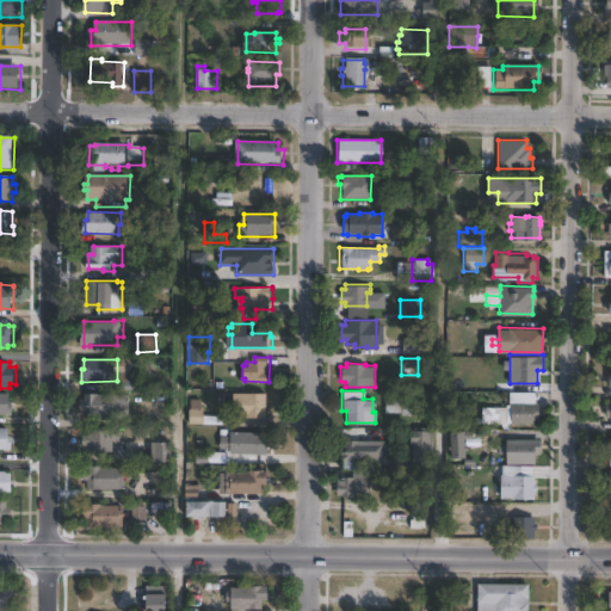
[(539,402),(539,417),(534,417),(534,421),(505,421),(506,403),(508,403),(508,392),(534,392),(534,402),(539,402)]
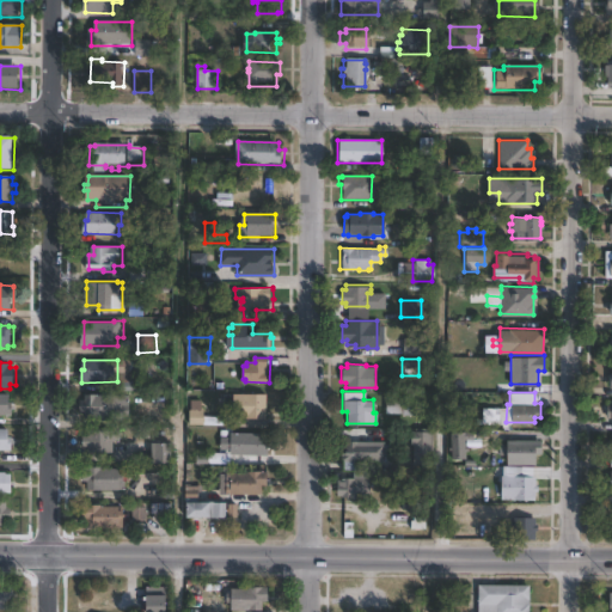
[(0,393),(12,395),(11,402),(14,402),(14,415),(10,415),(10,416),(7,416),(7,415),(0,415),(0,393)]
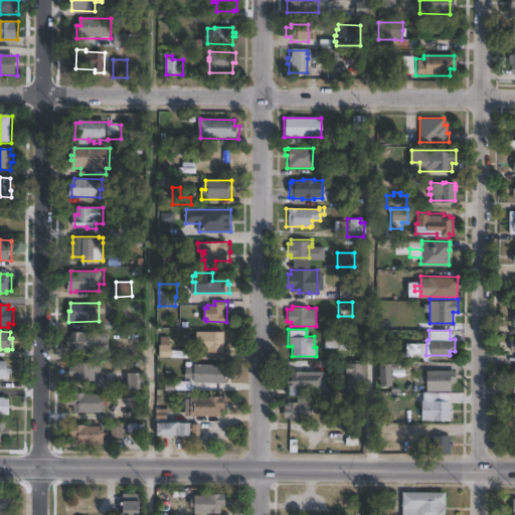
[(226,331),(226,348),(228,348),(228,352),(198,352),(198,331),(226,331)]
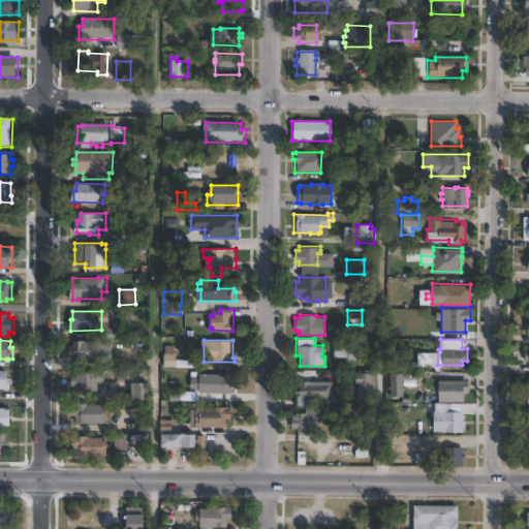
[(116,341),(116,364),(101,364),(90,364),(90,363),(88,363),(88,361),(74,361),(74,356),(70,356),(70,345),(74,345),(74,341),(100,341),(116,341)]
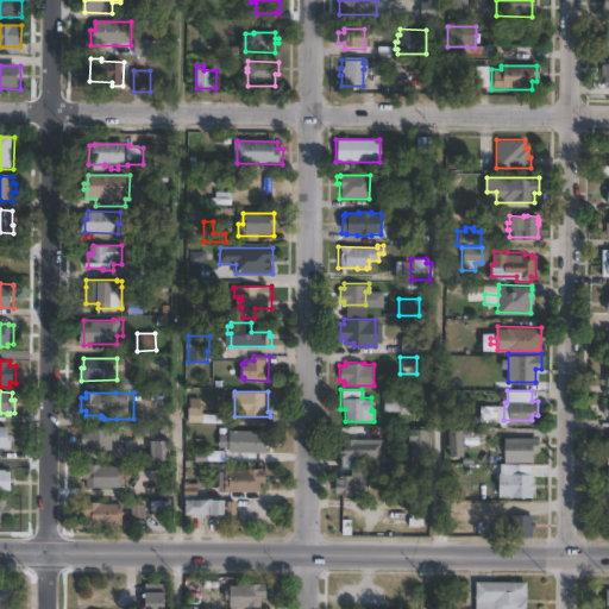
[(419,394),(418,414),(400,414),(400,412),(383,412),(383,394),(400,395),(400,394),(419,394)]
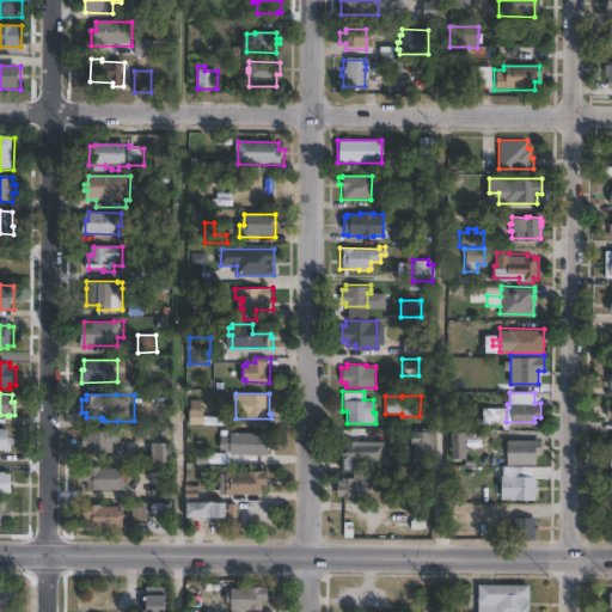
[(203,401),(203,410),(207,410),(207,416),(230,417),(230,426),(191,424),(191,410),(194,410),(194,401),(203,401)]
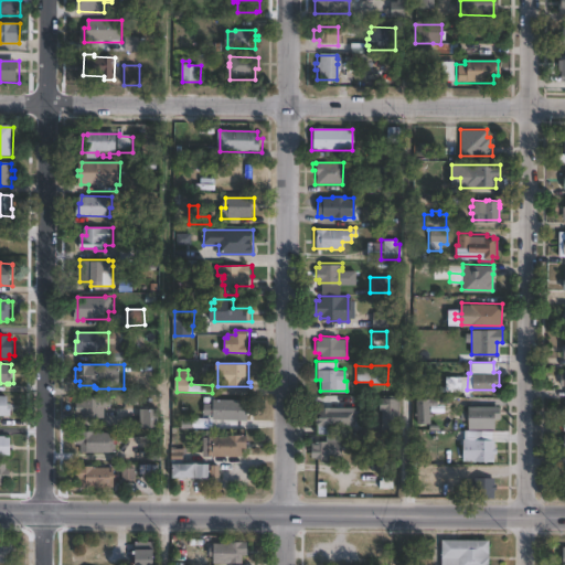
[(459,383),(459,394),(435,394),(435,387),(443,388),(444,388),(445,377),(456,377),(455,383),(459,383)]
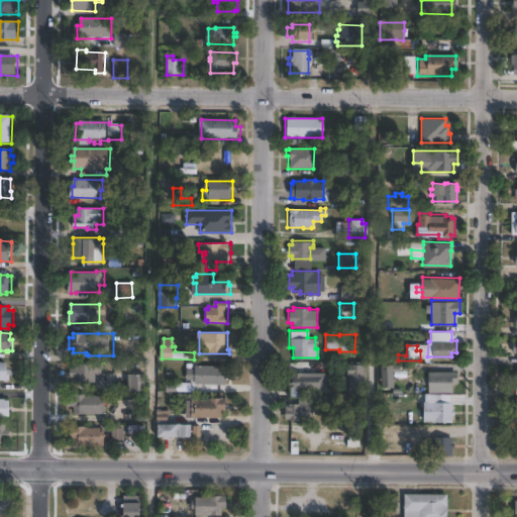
[(0,362),(9,362),(9,370),(12,370),(12,380),(0,380),(0,362)]
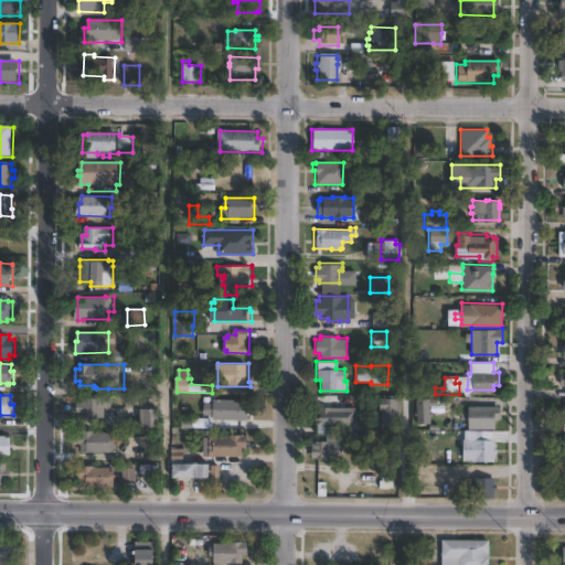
[(107,407),(107,417),(105,417),(105,420),(91,419),(91,417),(83,417),(83,413),(77,412),(77,403),(84,403),(84,396),(114,397),(114,407),(107,407)]
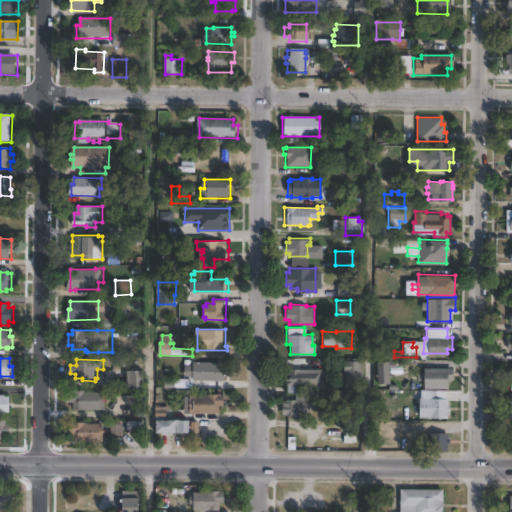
[(388,368),(389,384),(377,385),(376,377),(374,377),(374,375),(376,375),(375,362),(396,361),(396,368),(388,368)]
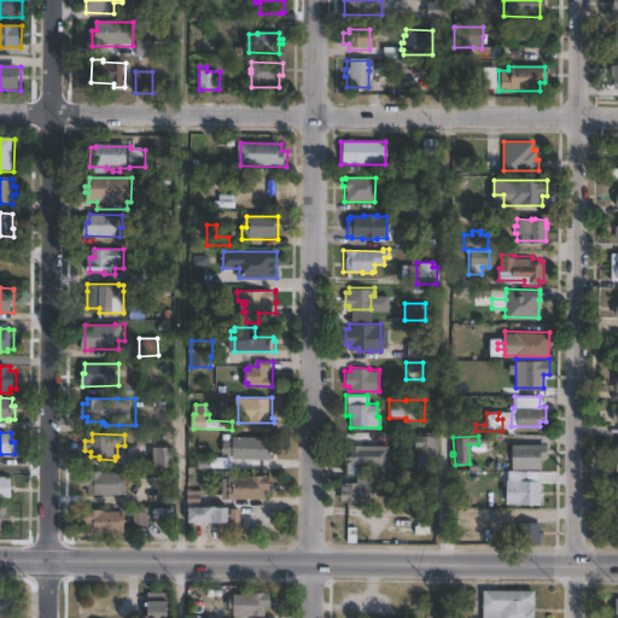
[(274,448),(274,460),(235,459),(235,437),(272,438),(272,448),(274,448)]
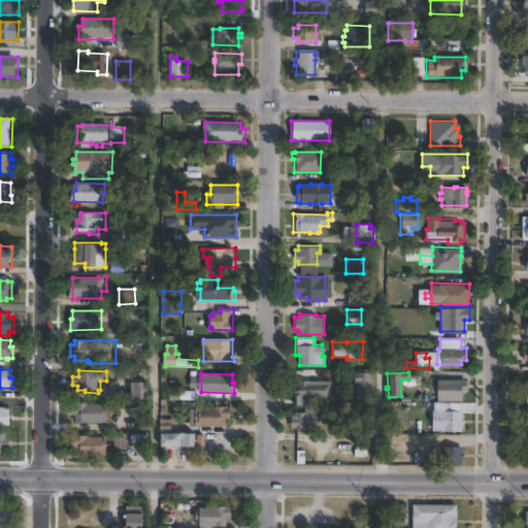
[(369,373),(368,391),(357,391),(357,384),(353,384),(353,373),(369,373)]
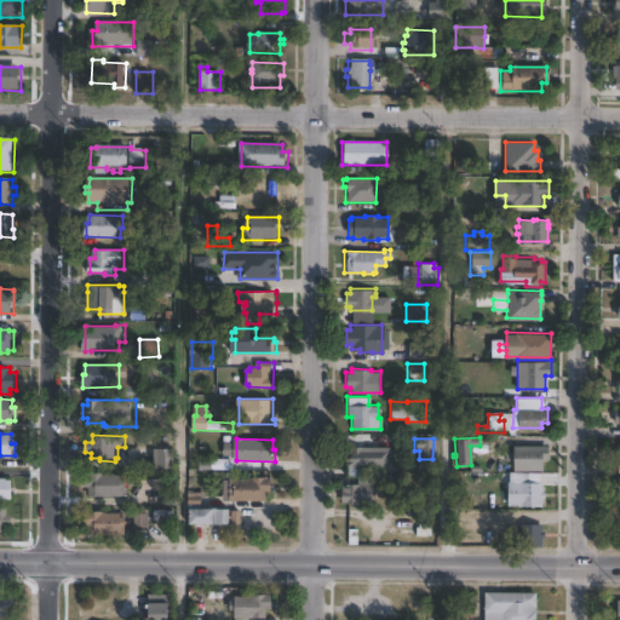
[(545,458),(545,470),(515,469),(515,460),(505,459),(505,445),(547,445),(547,458),(545,458)]
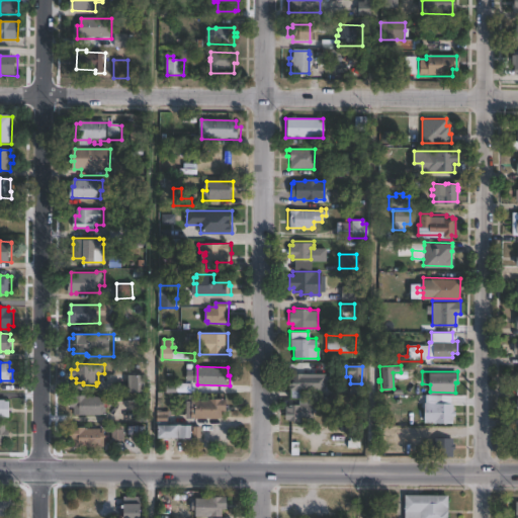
[(148,391),(132,392),(132,374),(148,374),(148,391)]
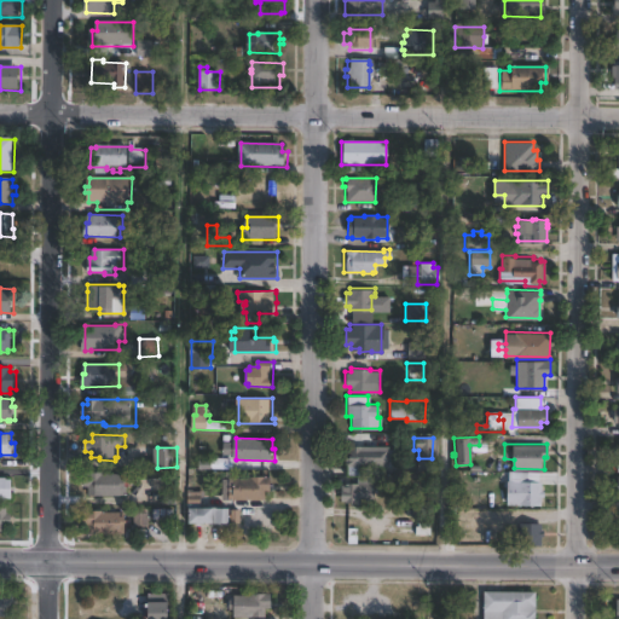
[(387,466),(346,464),(346,447),(387,447),(387,466)]
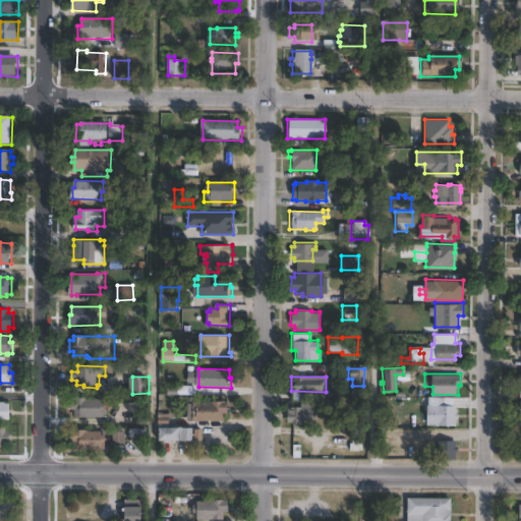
[(89,397),(89,399),(104,399),(104,402),(107,402),(107,411),(104,411),(104,417),(76,417),(76,410),(72,410),(72,397),(89,397)]
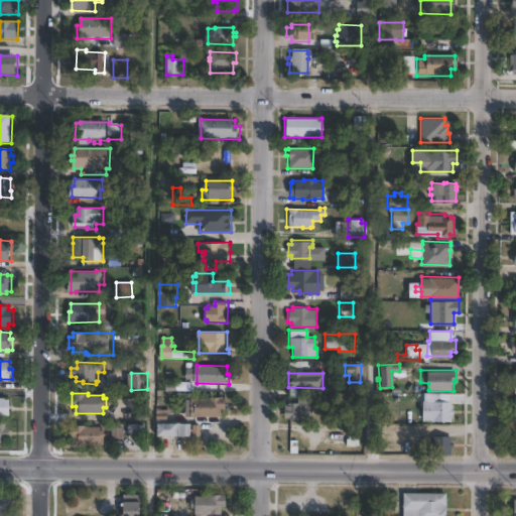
[(229,397),(228,414),(225,414),(225,416),(199,416),(199,411),(194,411),(194,402),(197,402),(197,398),(213,398),(213,397),(229,397)]
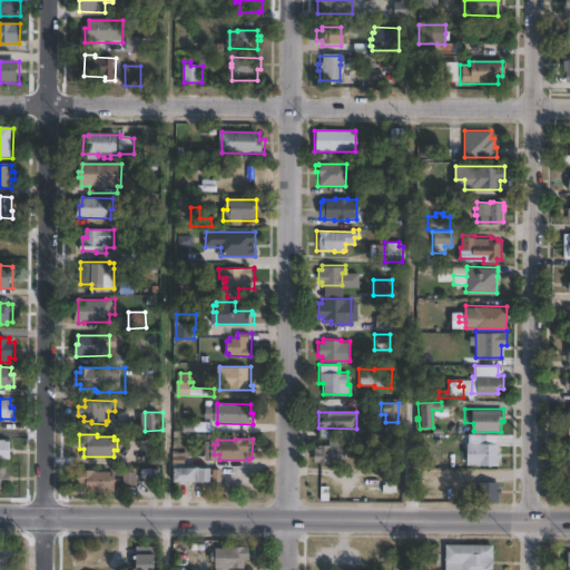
[(0,440),(9,440),(9,441),(13,441),(13,459),(8,459),(8,460),(0,460),(0,440)]
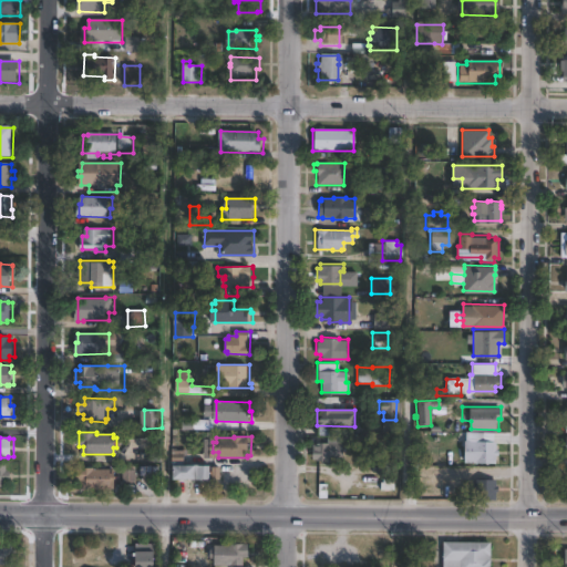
[(498,447),(498,454),(495,454),(495,462),(475,462),(474,464),(468,464),(468,462),(464,461),(464,439),(495,440),(495,447),(498,447)]
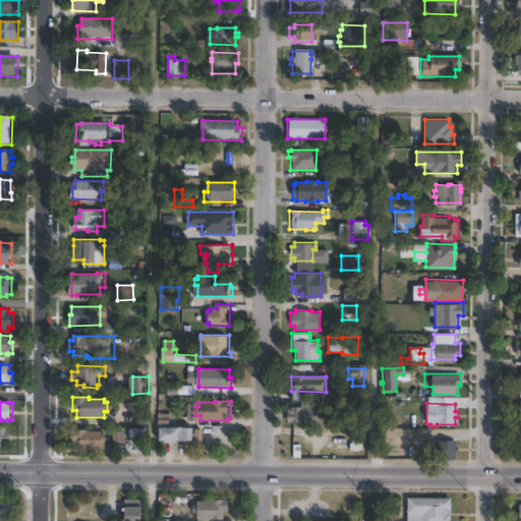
[(137,423),(124,423),(124,406),(137,407),(137,423)]
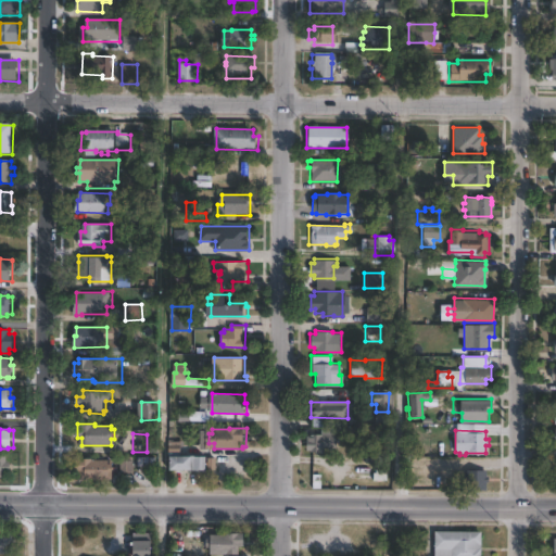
[(335,433),(335,453),(306,452),(306,450),(303,449),(303,433),(335,433)]
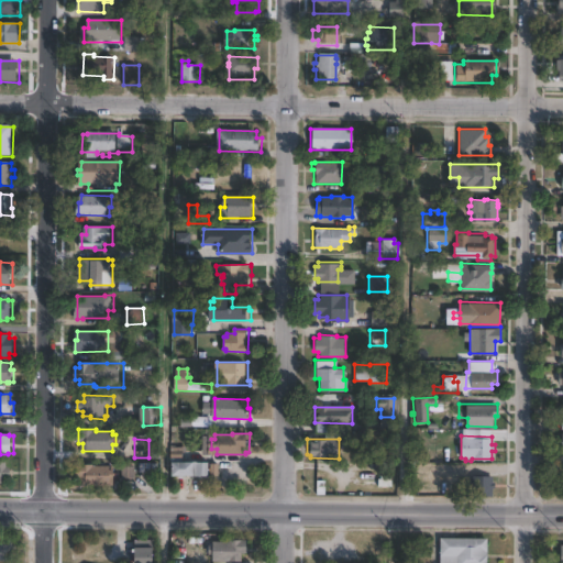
[(12,467),(12,477),(8,477),(8,483),(0,483),(0,461),(9,461),(9,467),(12,467)]
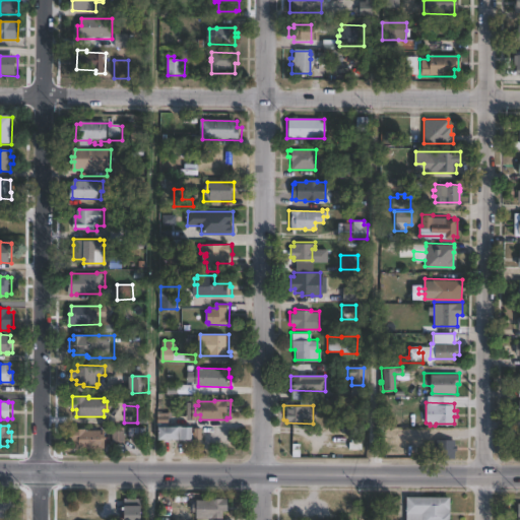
[(197,427),(197,428),(204,428),(204,439),(161,440),(161,427),(197,427)]
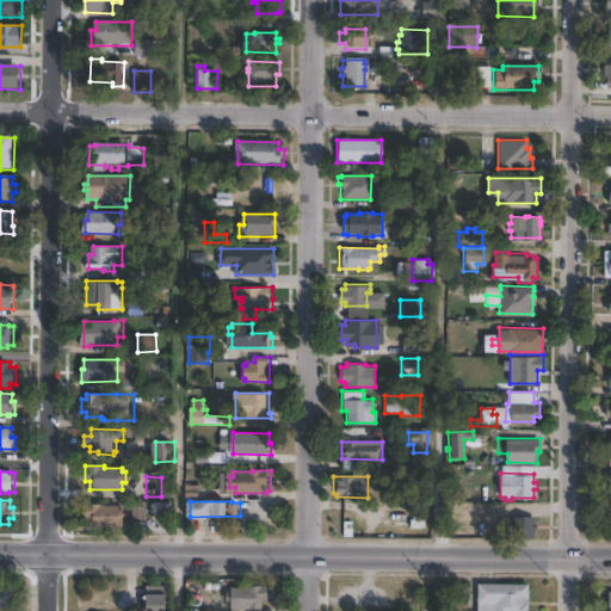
[(104,504),(104,505),(122,505),(122,510),(127,510),(127,518),(124,518),(124,526),(90,526),(90,518),(85,518),(85,504),(104,504)]
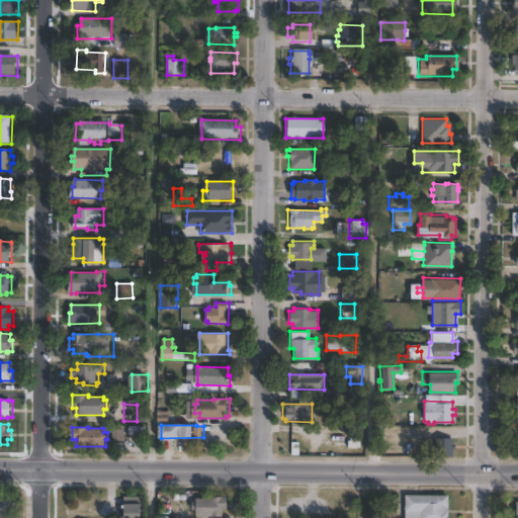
[(454,442),(454,448),(452,448),(452,455),(433,454),(433,436),(452,437),(452,442),(454,442)]
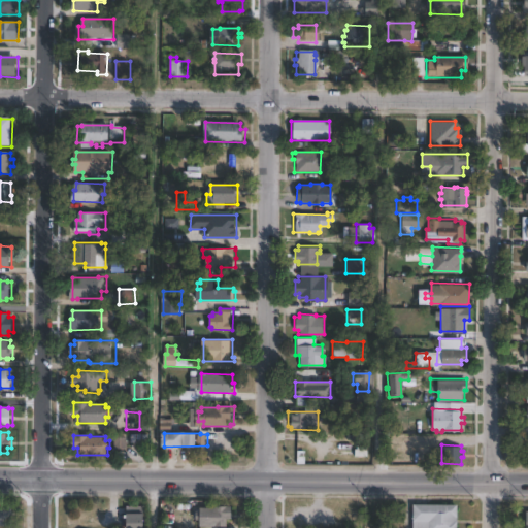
[(456,504),(456,527),(400,527),(400,520),(411,520),(411,504),(456,504)]
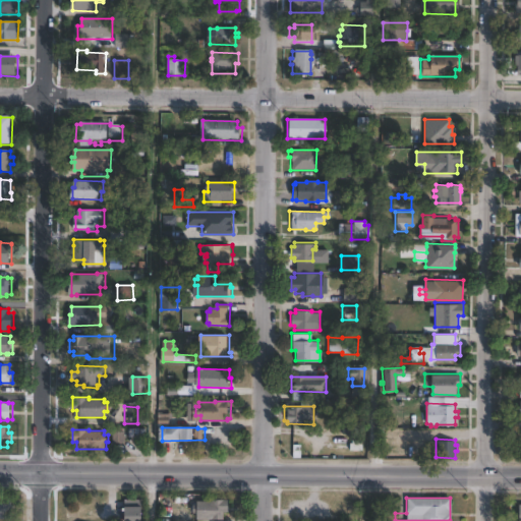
[(0,499),(13,499),(13,511),(10,511),(10,519),(0,519),(0,499)]
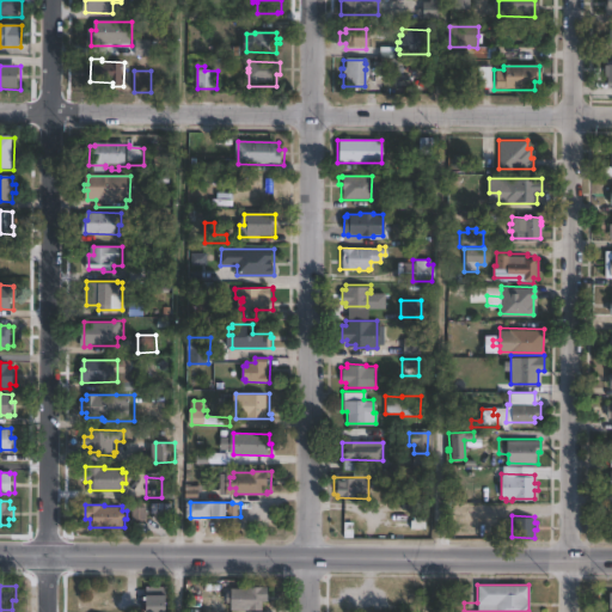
[(265,601),(265,611),(259,611),(233,611),(233,603),(230,603),(230,601),(226,601),(227,594),(230,594),(230,593),(234,593),(234,588),(252,588),(252,587),(271,587),(271,601),(265,601)]
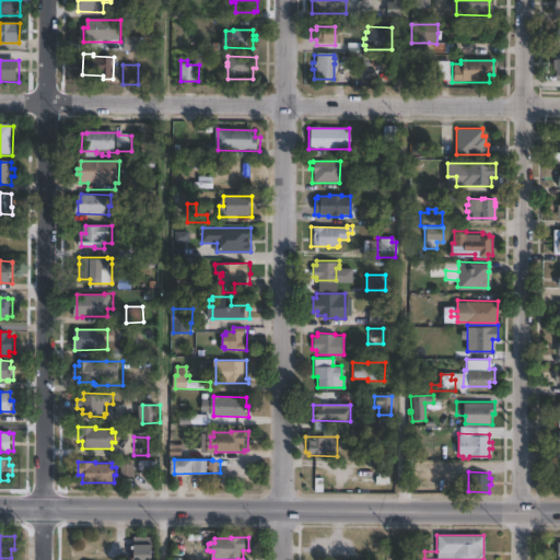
[(156,545),(156,559),(138,559),(138,557),(136,557),(136,552),(137,552),(137,545),(156,545)]
